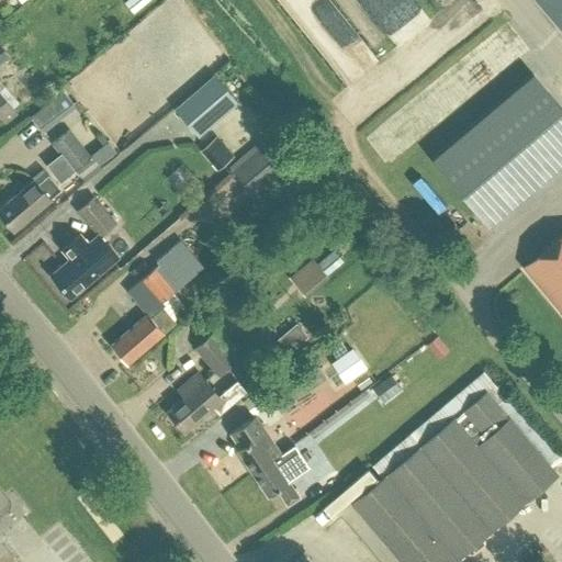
[(561,0),(535,0),(561,31),(561,0)]
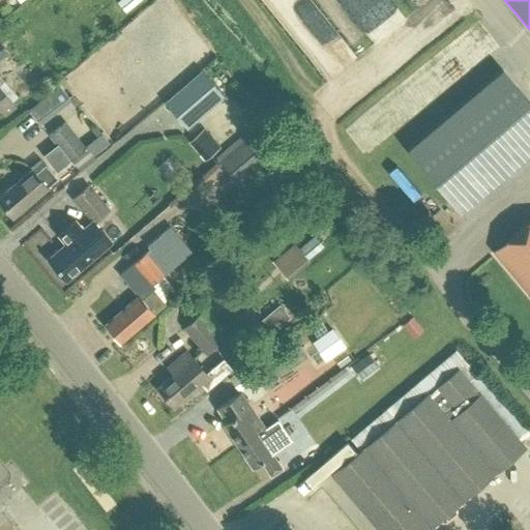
[(202,70),(164,102),(185,128),(224,96),(202,70)]
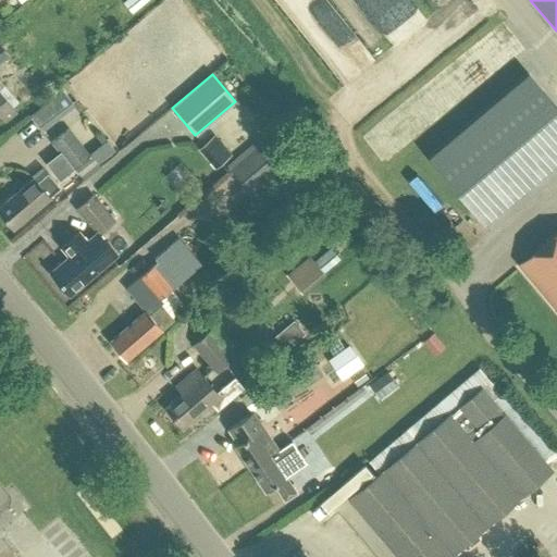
[(70,101),(61,90),(31,115),(38,126),(70,101)]
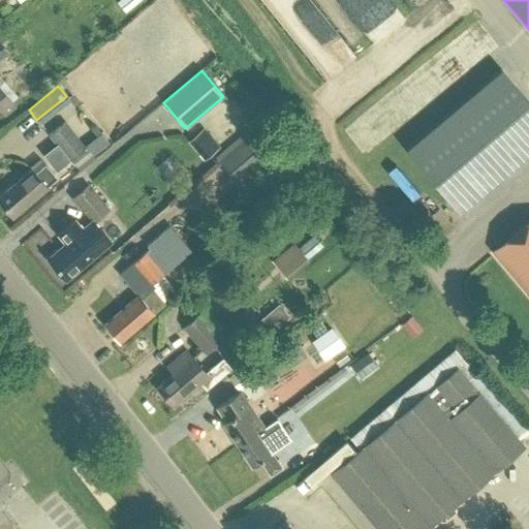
[(0,107),(4,113),(13,103),(0,88),(0,107)]
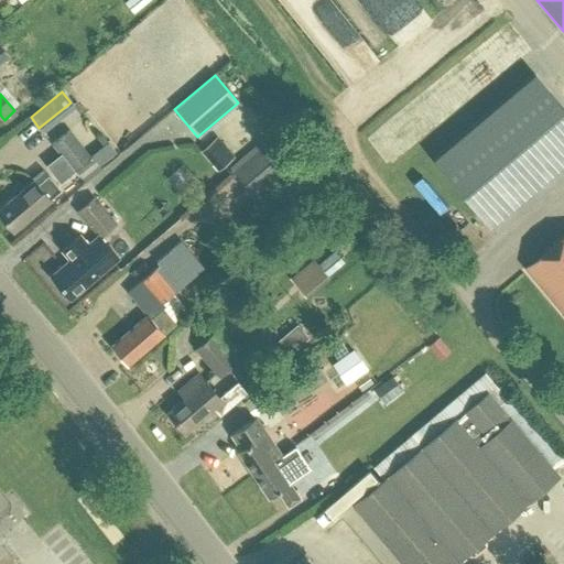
[(74,170),(84,182),(100,169),(69,128),(51,144),(72,171),(74,170)]
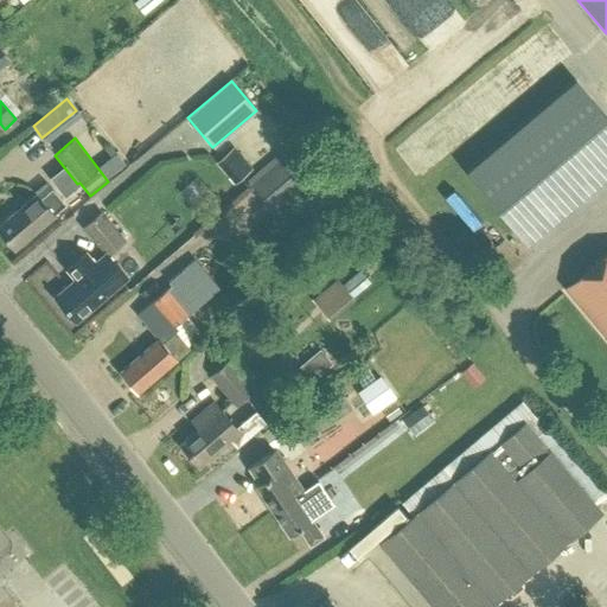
[(250,186),(273,211),(320,170),(298,144),(250,186)]
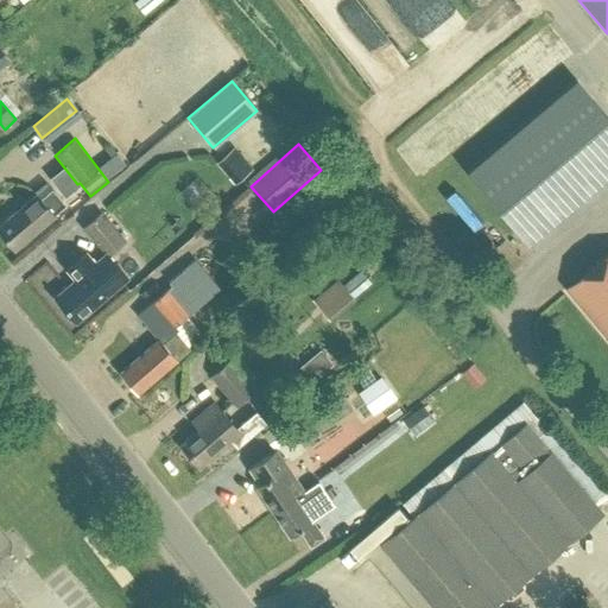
[(51,188),(39,197),(37,194),(0,225),(0,233),(13,249),(55,214),(54,214),(65,204),(51,188)]
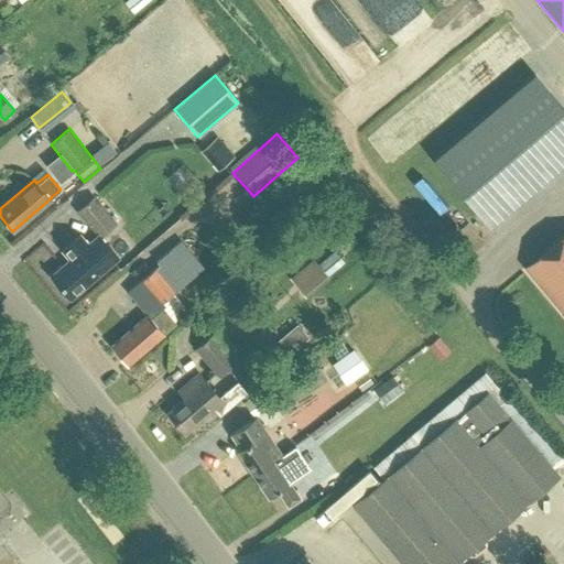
[(494,188),(473,206),(490,227),(511,209),(494,188)]
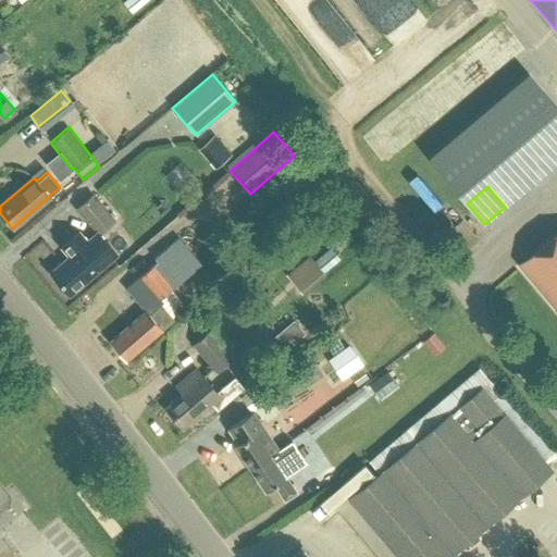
[(75,209),(98,235),(114,221),(93,195),(75,209)]
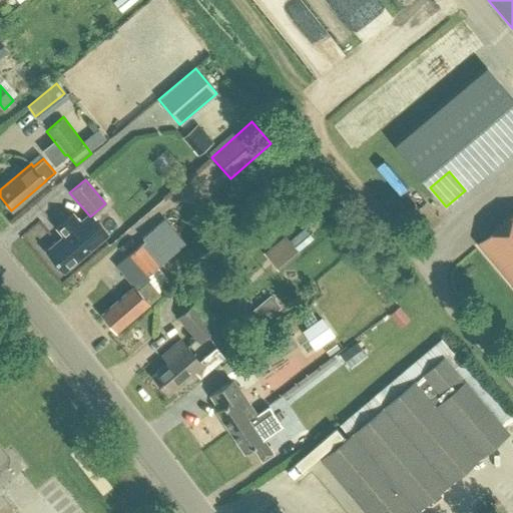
[(512,211),(477,242),(512,285),(512,211)]
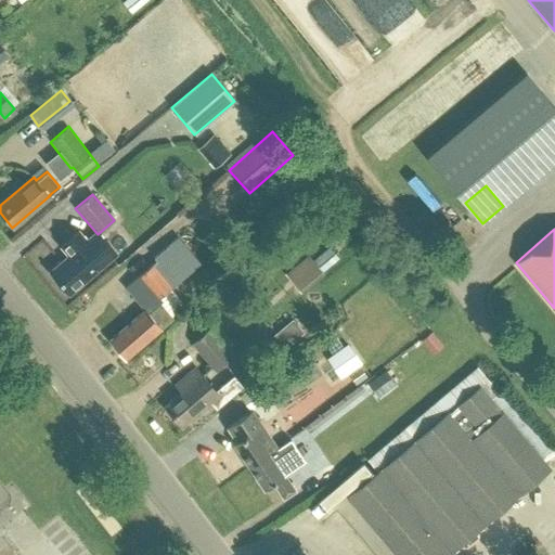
[(49,271),(68,294),(116,254),(101,236),(91,245),(78,231),(60,246),(68,255),(49,271)]
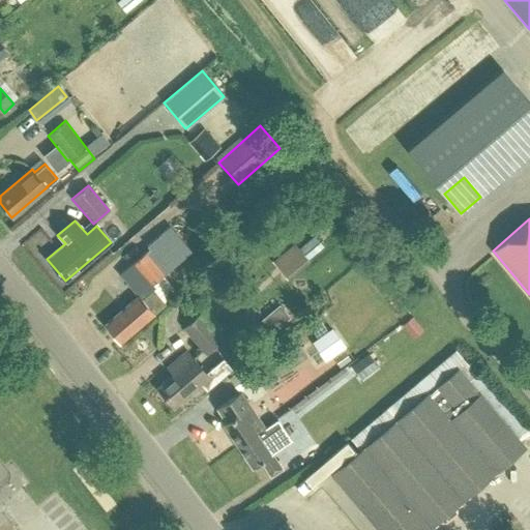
[(176,291),(163,276),(190,252),(169,227),(146,245),(149,248),(119,274),(138,296),(104,325),(119,343),(154,314),(153,314),(165,303),(163,302),(176,291)]
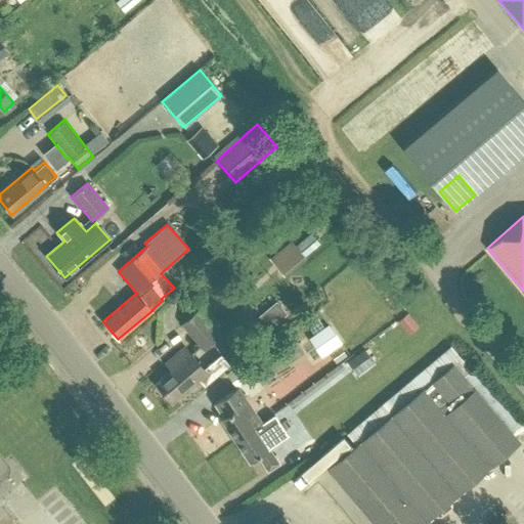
[(318,243),(310,232),(294,246),(289,241),(267,258),(281,276),(305,258),(303,255),(318,243)]
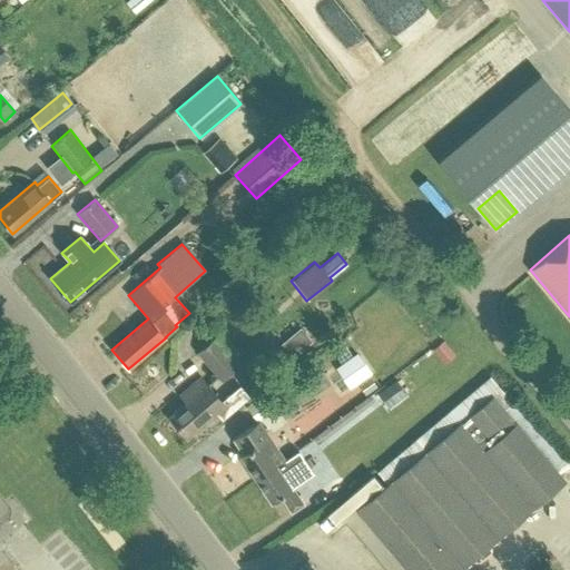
[(239,365),(216,337),(197,353),(220,381),(239,365)]
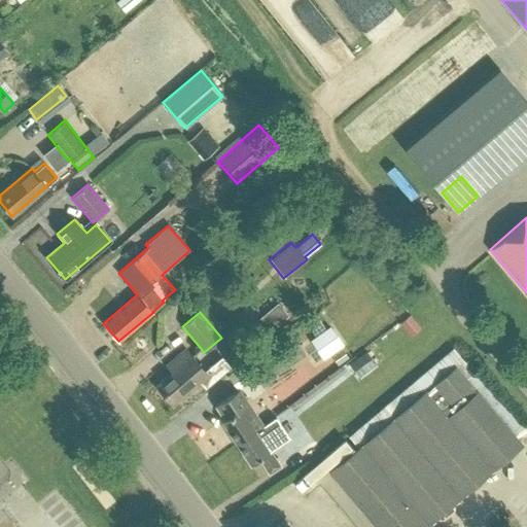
[(267,312),(256,321),(267,334),(277,324),(267,312)]
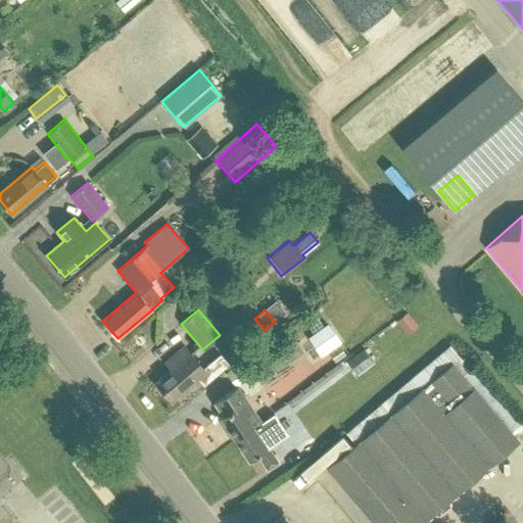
[(413,321),(407,313),(396,321),(403,329),(413,321)]
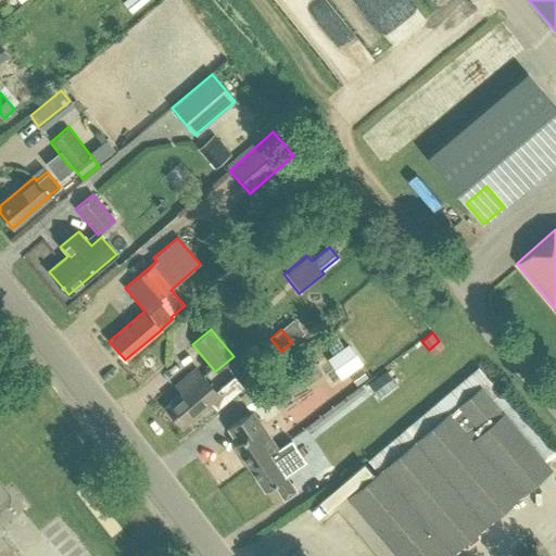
[(349,346),(335,355),(346,373),(361,363),(349,346)]
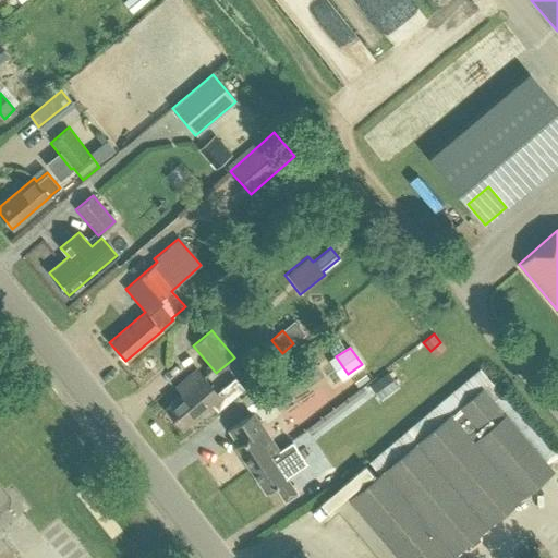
[(165,408),(182,428),(210,403),(217,411),(243,388),(234,377),(217,393),(196,368),(176,387),(181,393),(165,408)]
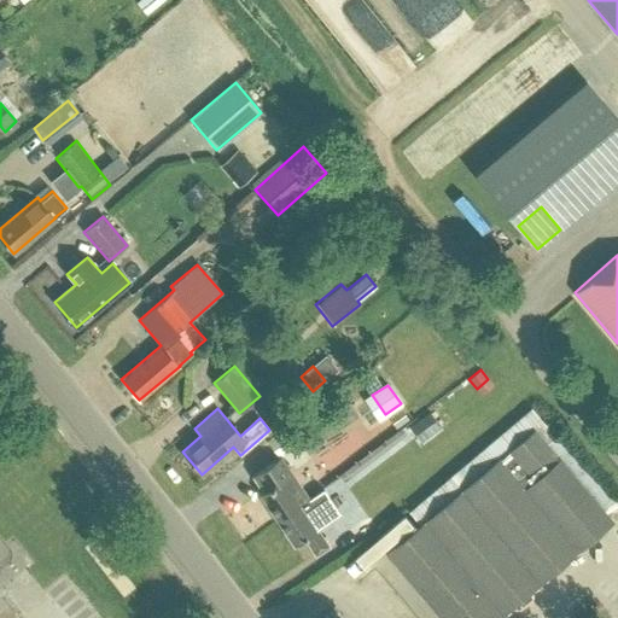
[(386,553),(441,617),(497,617),(512,606),(518,607),(530,598),(530,590),(611,522),(604,514),(617,501),(558,433),(555,436),(531,408),(408,512),(420,525),(386,553)]
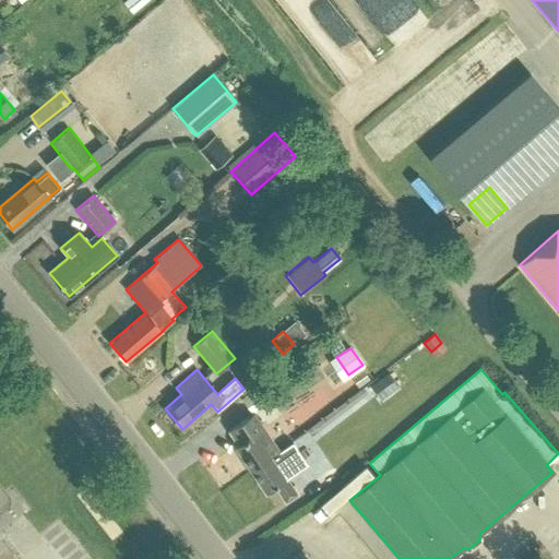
[(365,370),(353,378),(359,387),(370,379),(365,370)]
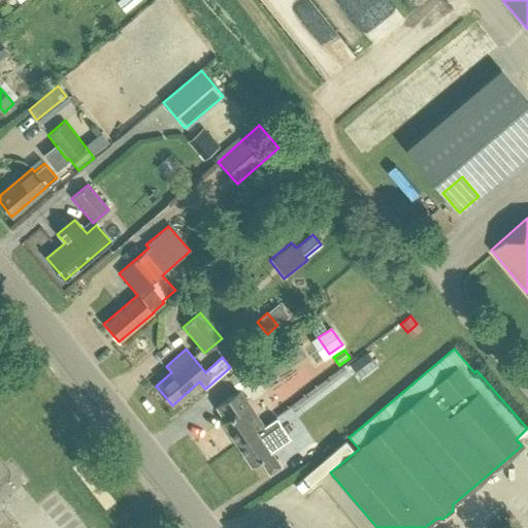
[(368,353),(356,361),(365,373),(376,364),(368,353)]
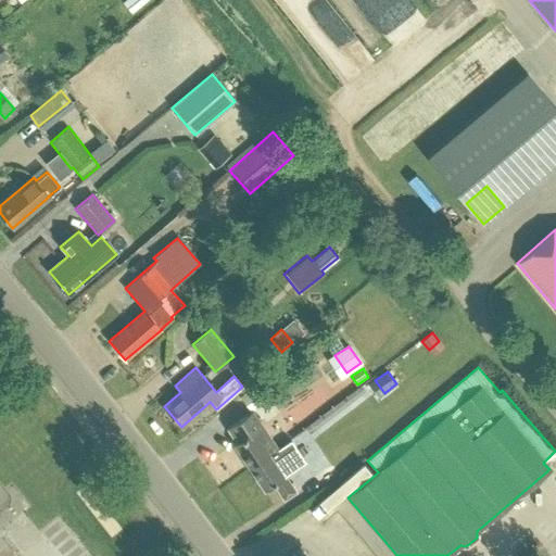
[(239,395),(248,406),(265,393),(256,381),(239,395)]
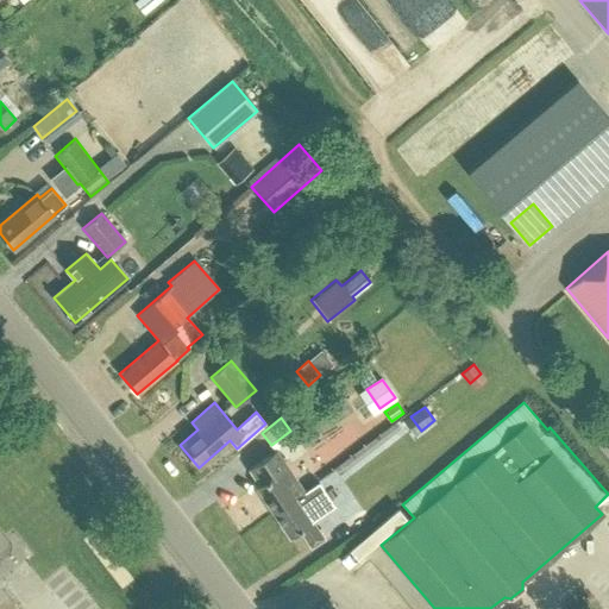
[(295,434),(302,445),(319,434),(311,424),(295,434)]
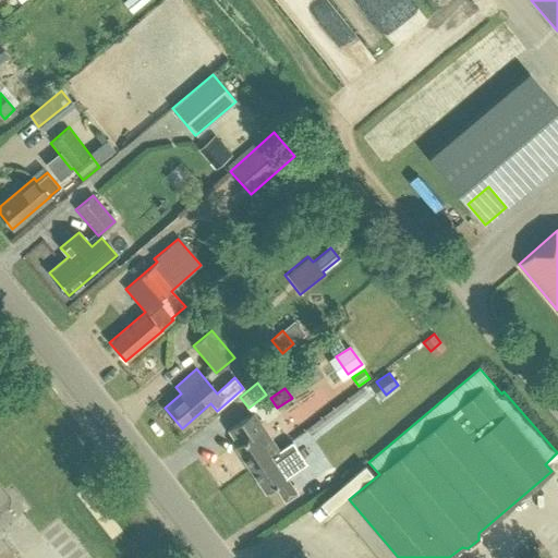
[(253,412),(228,429),(238,444),(234,446),(250,469),(271,456),(279,450),(253,412)]
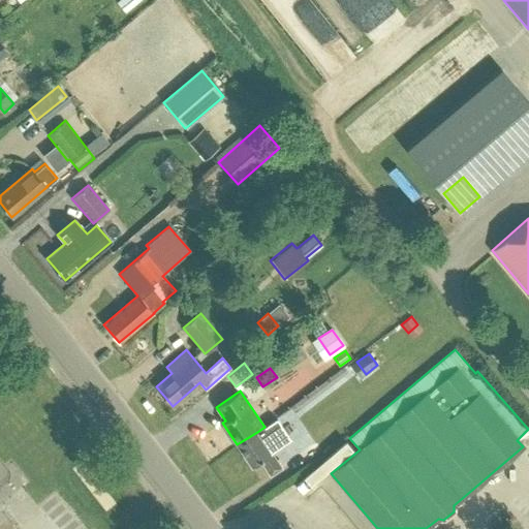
[(257,432),(237,444),(252,466),(260,461),(270,474),(281,467),(271,453),(292,438),(279,417),(265,427),(257,432)]
